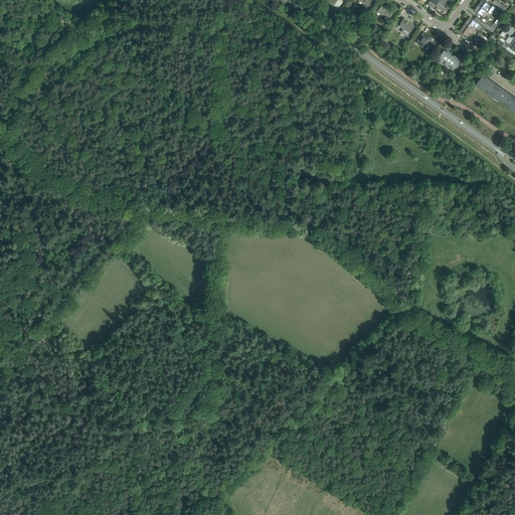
[(369,10),(374,5),(369,2),(370,0),(360,0),(364,2),(363,3),(366,6),(365,7),(369,10)]
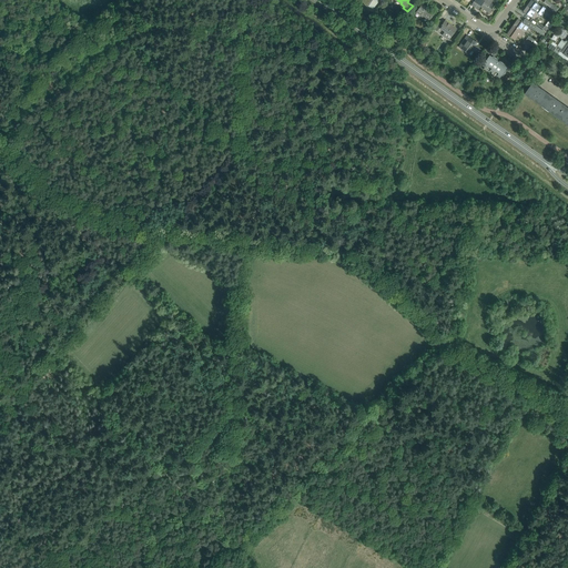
[(492,1),(493,0),(479,0),(475,7),(478,10),(480,7),(487,11),(489,13),(496,3),(492,1)]
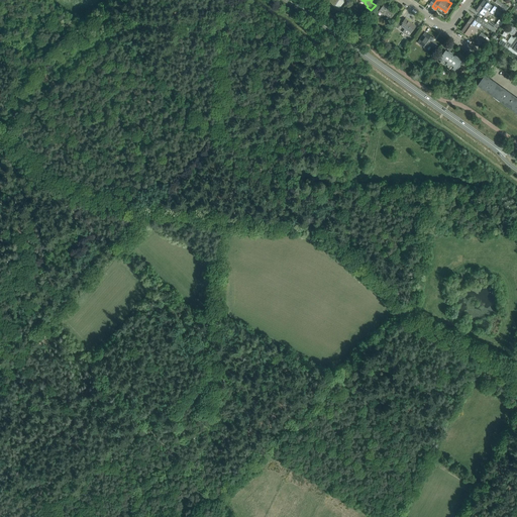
[(484,0),(481,5),(490,12),(493,14),(498,8),(494,6),(484,0)]
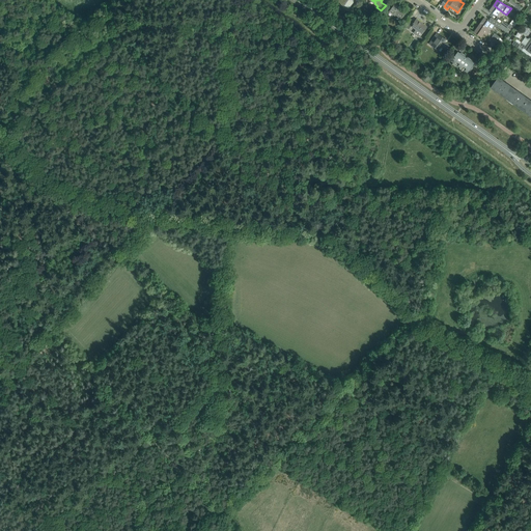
[(401,19),(407,11),(395,3),(390,10),(401,19)]
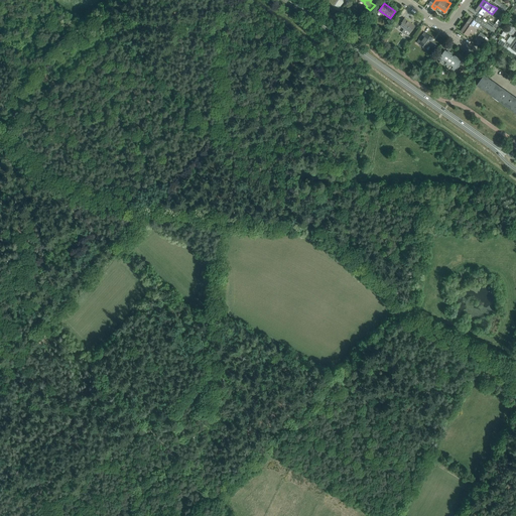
[(489,12),(480,5),(476,10),(475,10),(479,13),(485,17),(489,12)]
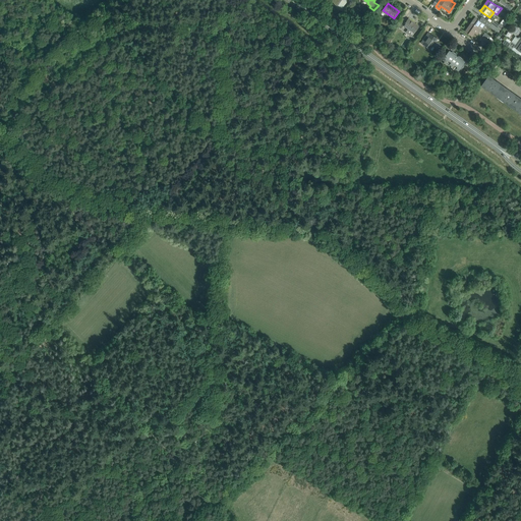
[(503,9),(508,13),(507,14),(511,17),(514,13),(510,10),(505,6),(503,9)]
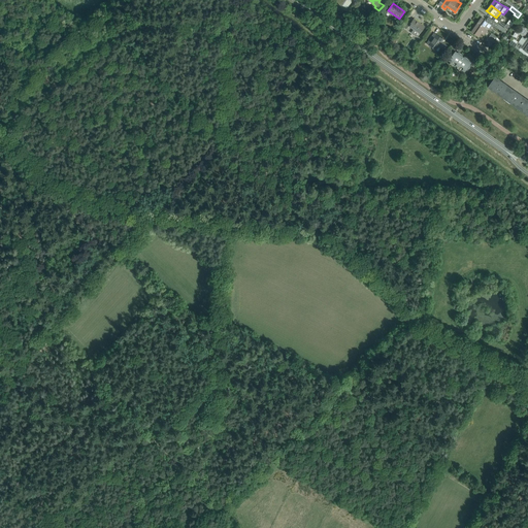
[(482,19),(477,24),(488,30),(491,25),(495,28),(496,28),(505,34),(507,31),(498,24),(488,17),(488,18),(490,19),(488,22),(481,18),(482,19)]
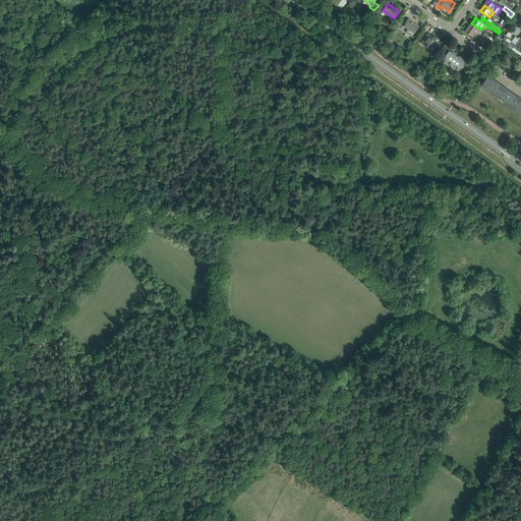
[(407,20),(404,19),(402,17),(396,24),(401,29),(403,25),(408,30),(405,33),(411,37),(413,34),(416,31),(419,26),(419,25),(418,26),(415,23),(416,23),(408,18),(407,20)]
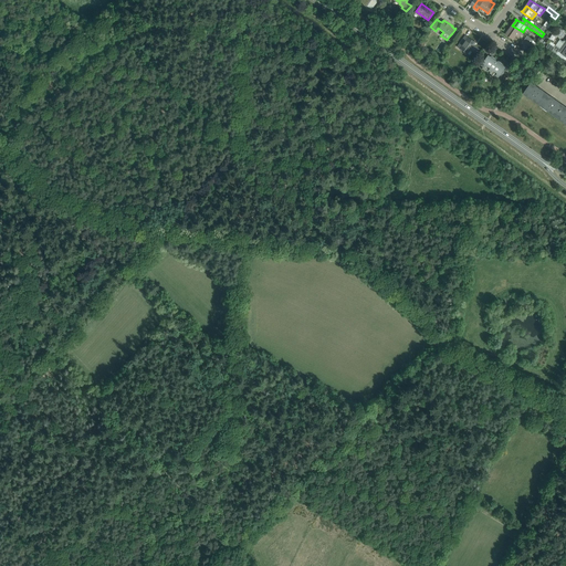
[(546,21),(542,27),(535,22),(534,25),(544,33),(551,24),(546,21)]
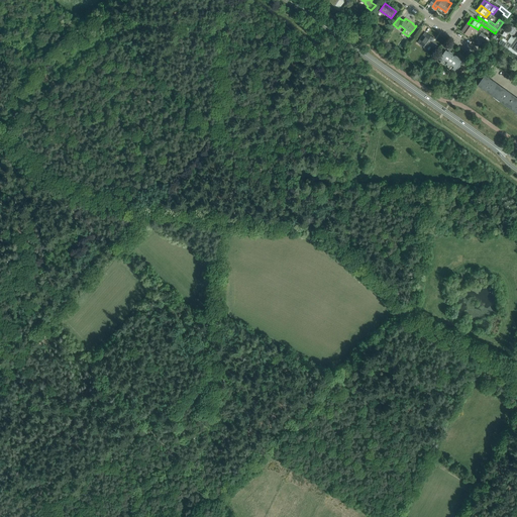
[(478,29),(468,23),(464,28),(463,27),(461,31),(469,36),(471,32),(474,34),(478,29)]
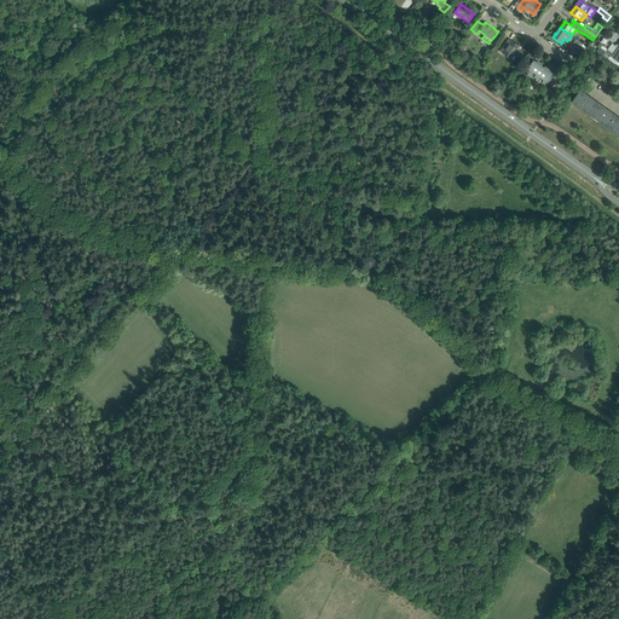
[(514,55),(518,57),(520,58),(524,53),(518,48),(519,46),(509,39),(501,51),(510,58),(514,55)]
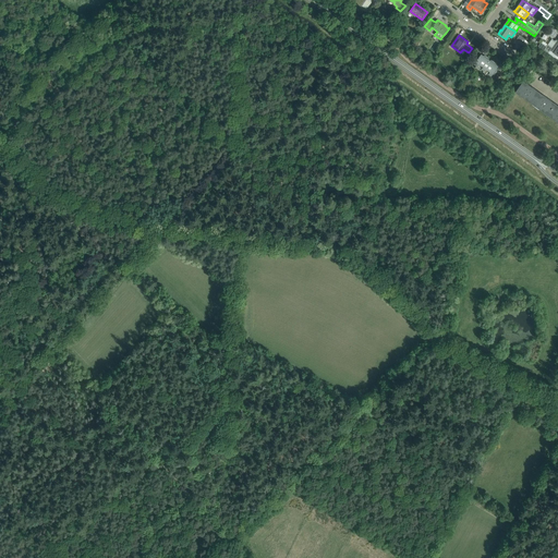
[(516,43),(521,46),(521,45),(524,41),(525,39),(520,35),(516,40),(517,41),(516,43)]
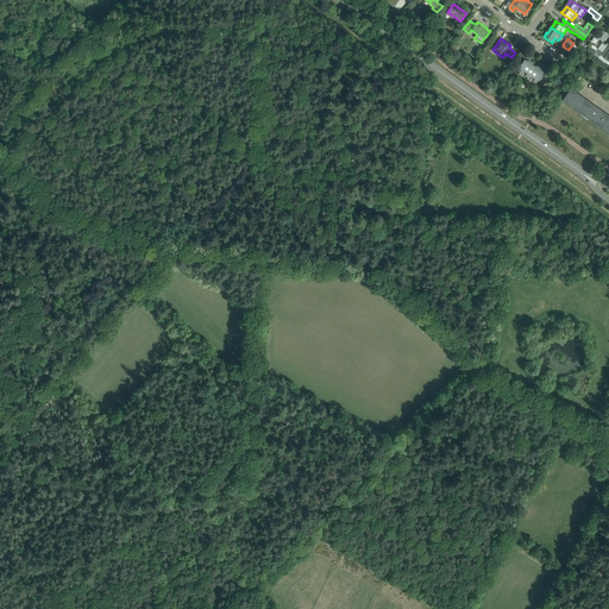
[(608,42),(604,49),(602,52),(597,49),(596,50),(590,46),(588,50),(598,58),(601,56),(608,61),(608,42)]
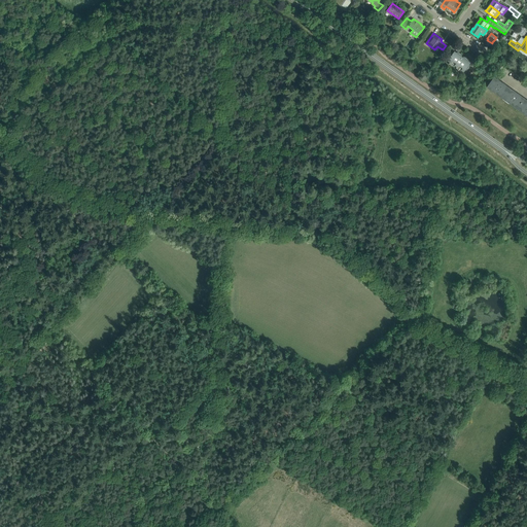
[(449,63),(455,67),(462,57),(461,57),(462,55),(457,51),(456,53),(454,51),(453,54),(452,53),(448,57),(449,58),(448,60),(450,62),(449,63)]
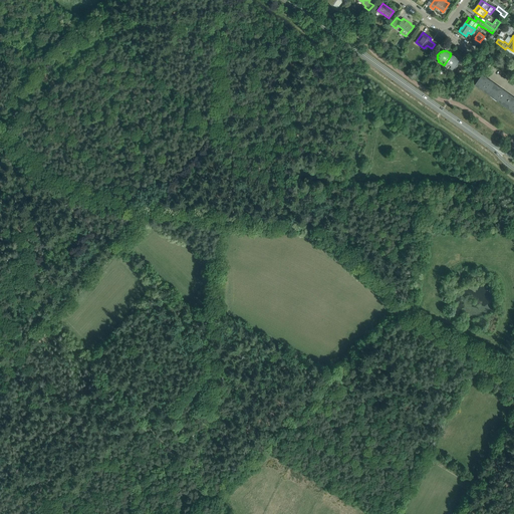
[(452,56),(451,55),(444,65),(449,69),(450,67),(452,69),(453,67),(455,68),(458,64),(457,63),(457,62),(458,61),(456,59),(457,58),(452,54),(452,56)]
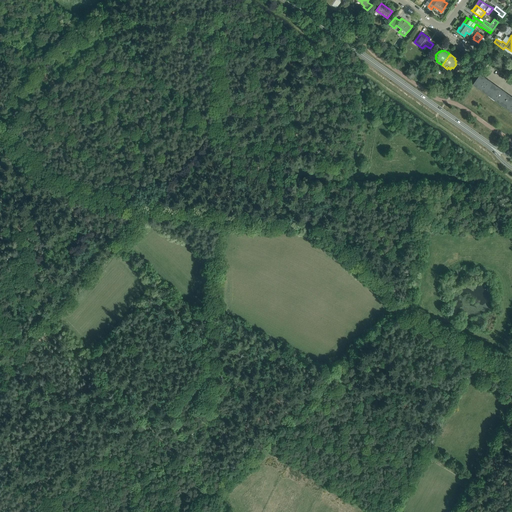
[(487,95),(495,85),(488,80),(489,80),(486,78),(486,79),(480,74),(473,84),(487,95)]
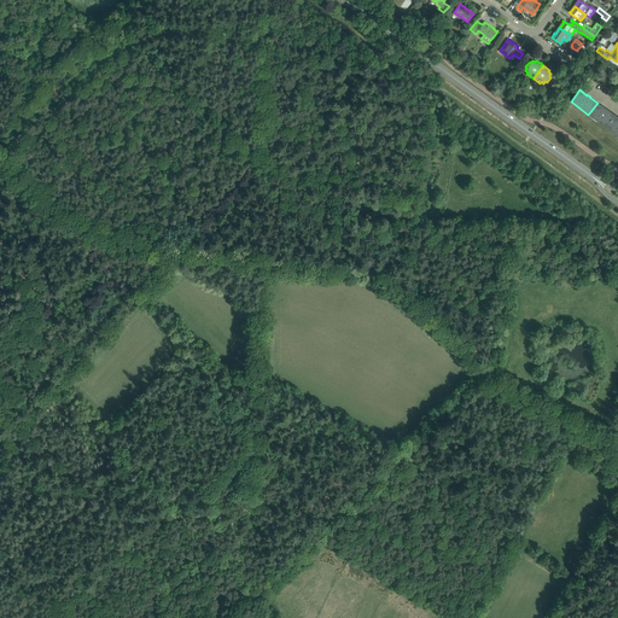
[(605,108),(598,103),(588,115),(606,127),(614,115),(607,110),(607,109),(605,108)]
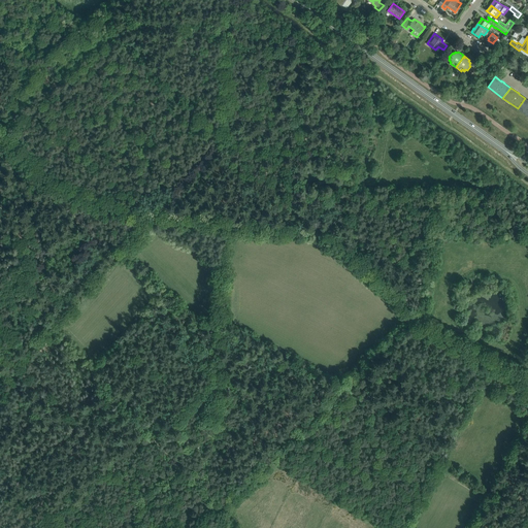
[(527,100),(525,98),(518,108),(527,116),(527,100)]
